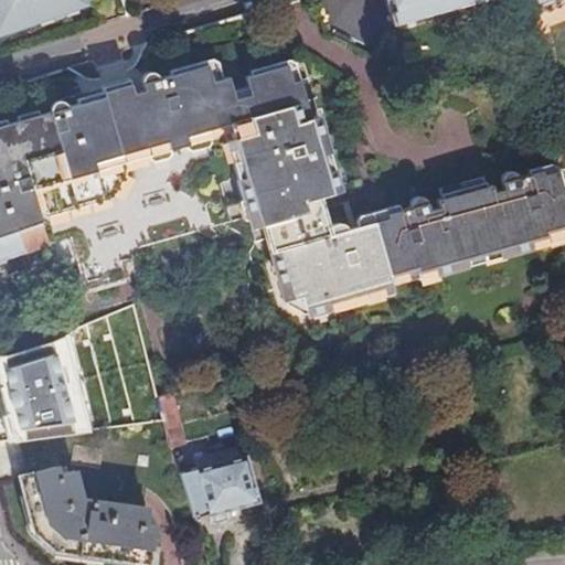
[(0,0),(0,35),(92,4),(89,0),(0,0)]
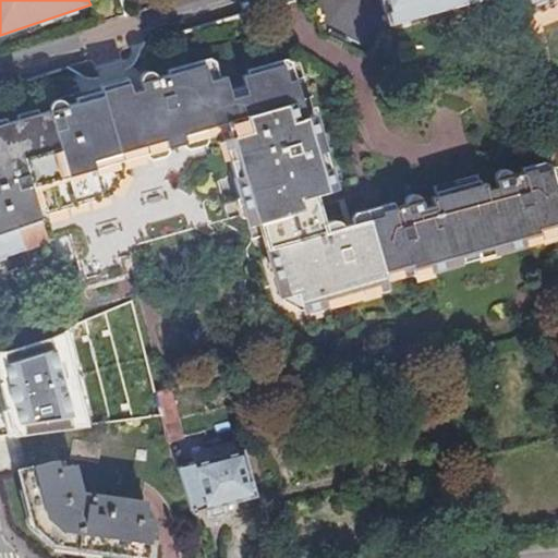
[(380,0),(385,13),(432,0),(380,0)]
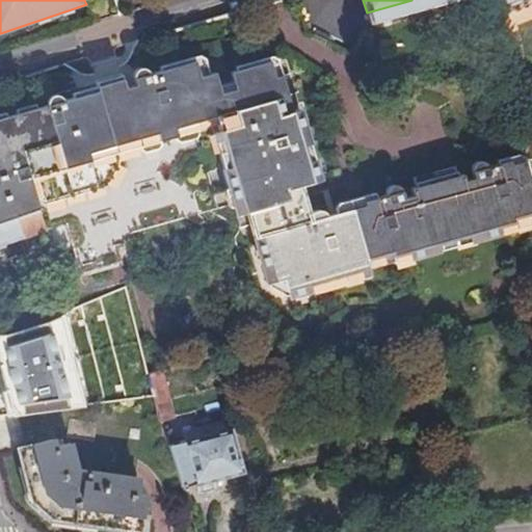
[(411,0),(367,12),(370,22),(450,0),(411,0)]
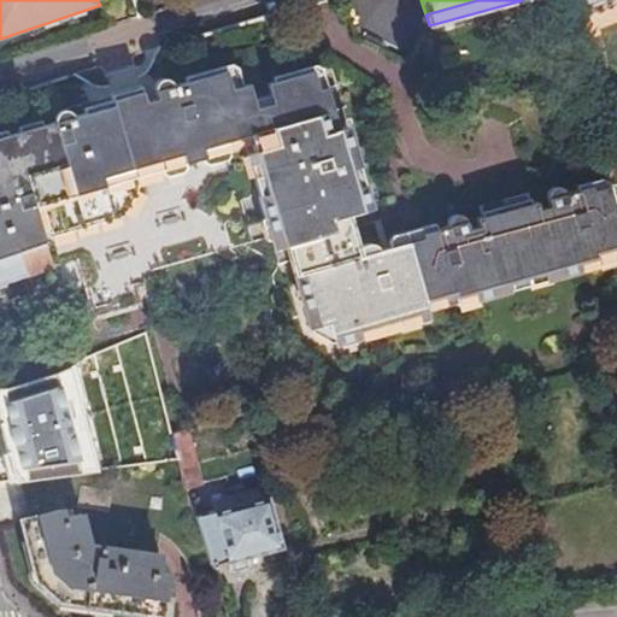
[(0,257),(46,241),(47,240),(45,229),(51,228),(53,234),(123,216),(128,215),(141,189),(137,178),(168,170),(169,174),(172,177),(188,172),(191,169),(189,164),(210,159),(210,163),(215,165),(231,162),(234,157),(233,152),(257,145),(271,195),(262,198),(277,251),(298,244),(306,272),(298,275),(312,330),(330,324),(336,346),(362,340),(359,330),(429,311),(427,301),(457,293),(458,298),(600,257),(599,253),(616,246),(616,204),(612,187),(595,191),(594,187),(570,194),(566,189),(563,187),(560,187),(557,188),(553,191),(551,193),(551,197),(554,209),(544,212),(541,203),(535,204),(532,194),(483,209),(486,219),(480,221),(483,230),(472,234),(469,219),(465,217),(463,216),(458,217),(454,219),(452,224),(452,229),(427,236),(428,241),(383,254),(381,251),(378,248),(372,247),(362,251),(352,219),(375,213),(368,189),(360,191),(350,154),(358,152),(352,129),(344,131),(325,70),(321,66),(311,70),(312,74),(271,86),(274,97),(257,101),(252,84),(235,90),(230,71),(176,87),(175,82),(171,80),(168,78),(163,80),(160,83),(158,88),(160,99),(150,103),(145,86),(113,94),(116,105),(76,117),(75,113),(71,111),(65,111),(62,112),(58,115),(58,122),(0,137),(0,257)]
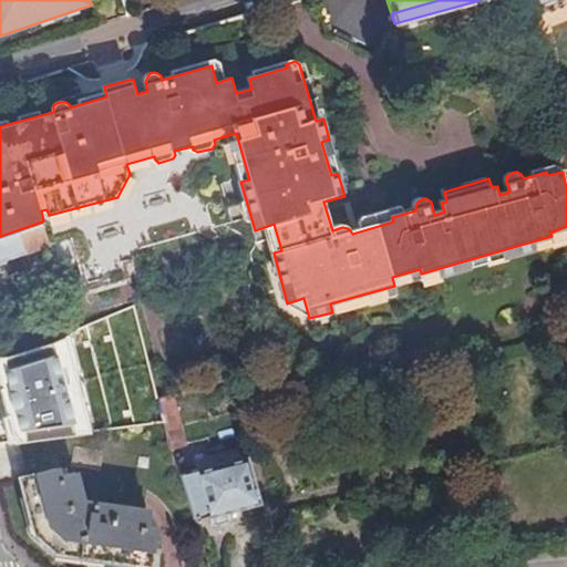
[(0,263),(6,261),(4,259),(50,243),(42,222),(0,236),(0,263)]
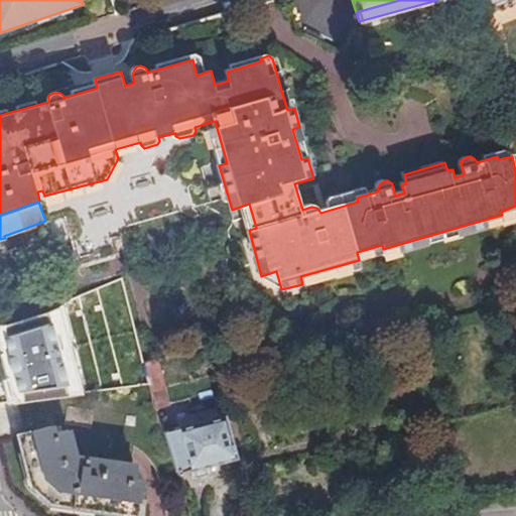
[(122,278),(108,283),(112,300),(127,296),(122,278)]
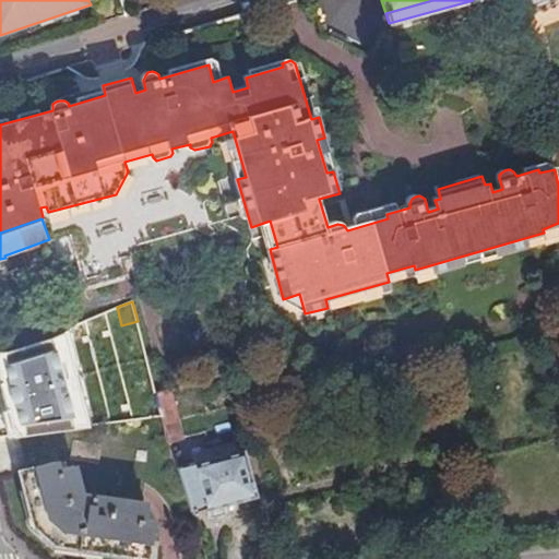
[(138,321),(121,325),(125,339),(140,334),(138,321)]
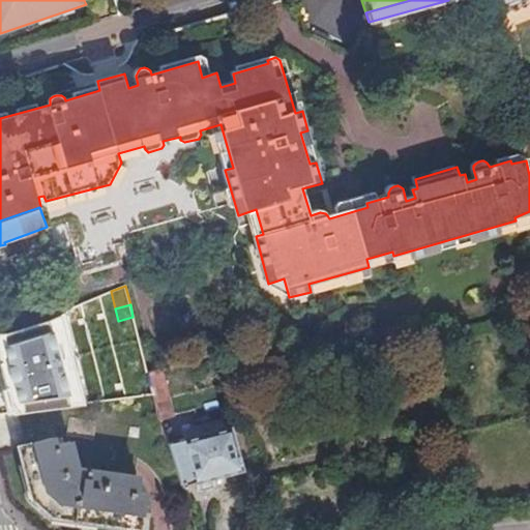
[(72,349),(84,348),(92,403),(115,400),(115,399),(154,393),(149,373),(143,348),(129,351),(133,369),(118,366),(111,316),(69,322),(72,349)]
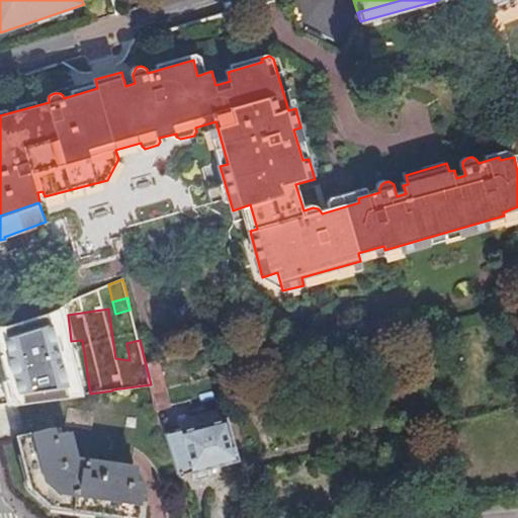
[(0,352),(20,348),(16,330),(0,332),(0,352)]
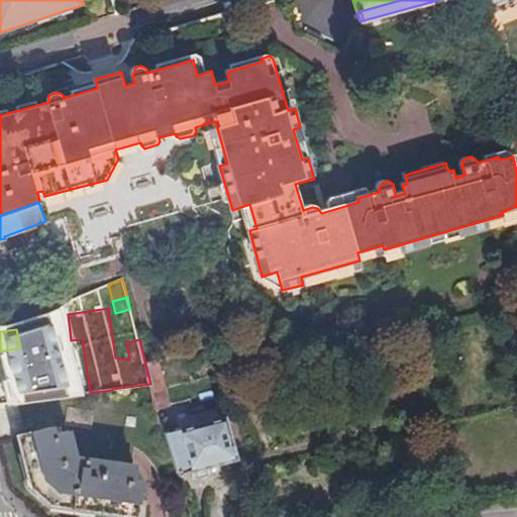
[(145,364),(150,384),(178,474),(189,471),(189,472),(192,472),(194,480),(210,476),(208,467),(238,459),(227,416),(180,428),(178,424),(177,425),(159,360),(145,364)]
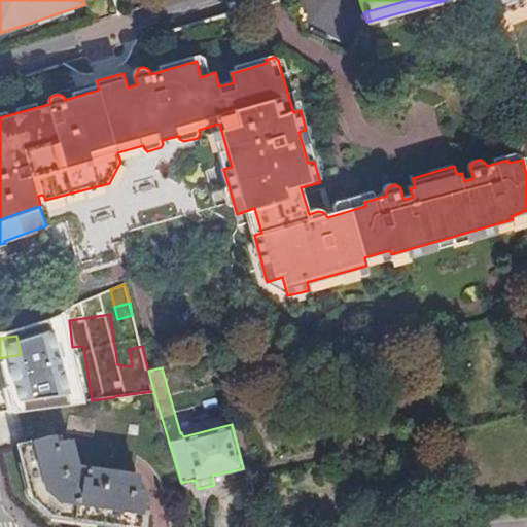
[(95,437),(97,421),(71,418),(69,433),(95,437)]
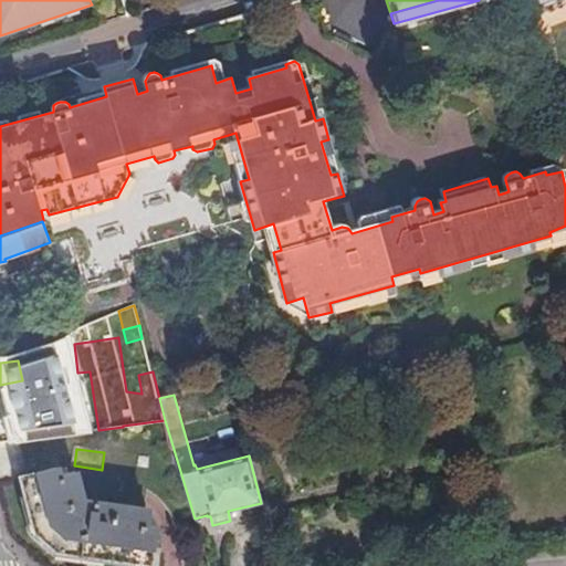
[(31,534),(53,554),(145,565),(148,565),(154,528),(144,527),(146,510),(82,500),(77,475),(60,479),(58,470),(21,478),(31,534)]
